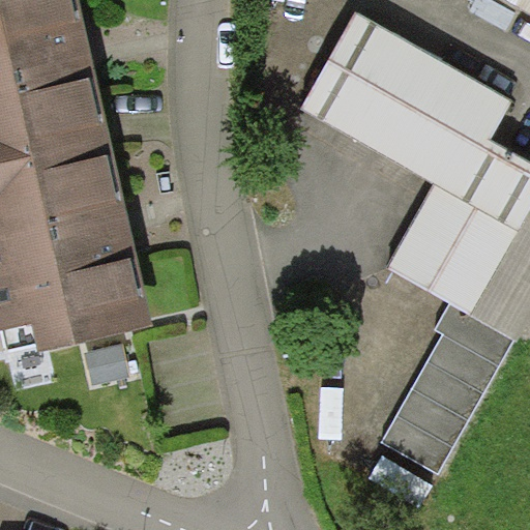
[(0,0),(0,163),(111,138),(89,46),(79,0),(0,0)]
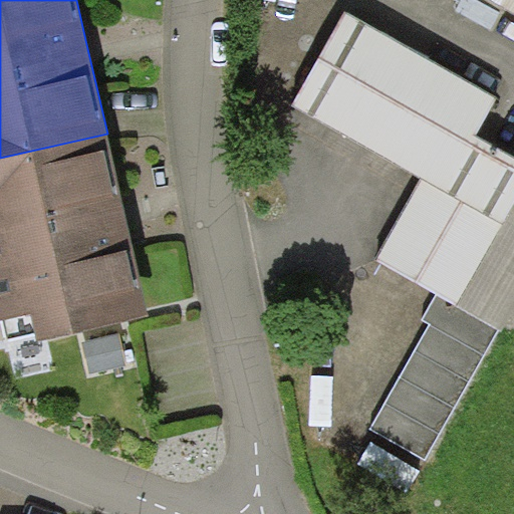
[(513,0),(487,0),(513,15),(513,0)]
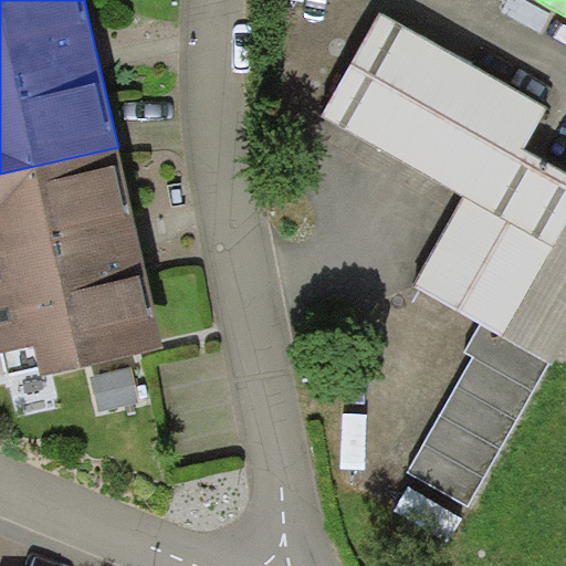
[(546,108),(381,12),(324,116),(467,198),(416,286),(481,324),(549,363),(554,365),(565,344),(565,173),(524,149),(546,108)]
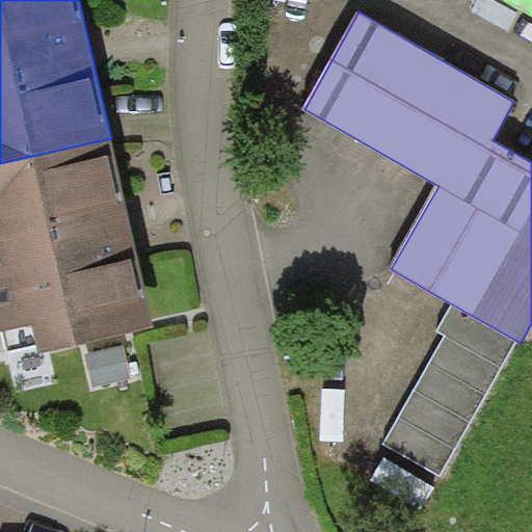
[(132,230),(111,138),(0,163),(0,330),(32,323),(38,353),(154,325),(132,230)]
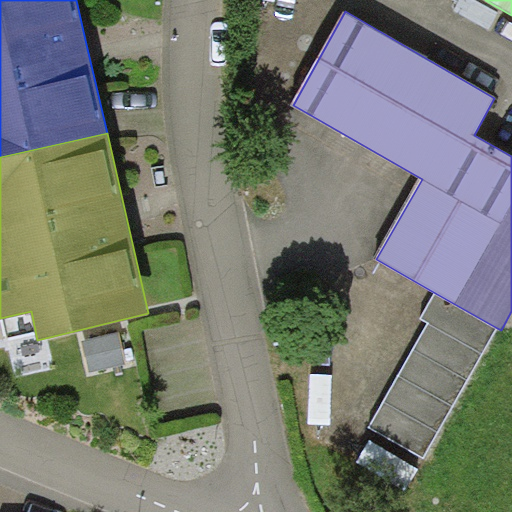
[(497,328),(435,293),(420,319),(429,323),(369,427),(423,457),(497,328)]
